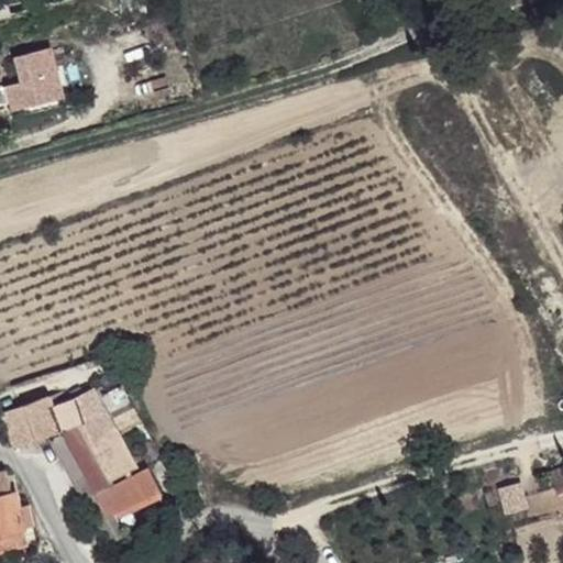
[(47,394),(22,406),(34,439),(50,431),(97,510),(105,508),(112,505),(108,497),(98,500),(92,493),(138,468),(117,433),(91,388),(52,406),(47,394)]
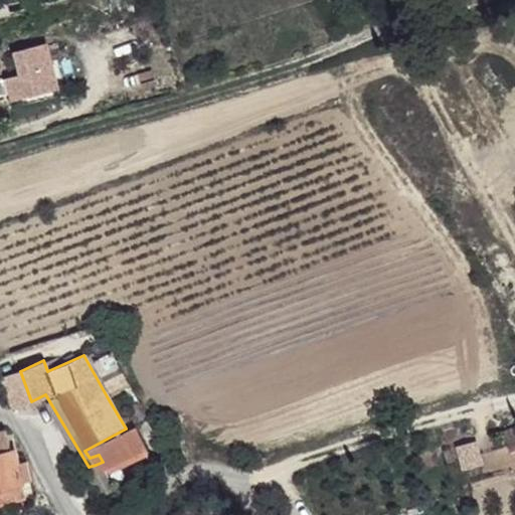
[(11,409),(31,401),(20,371),(1,377),(11,409)]
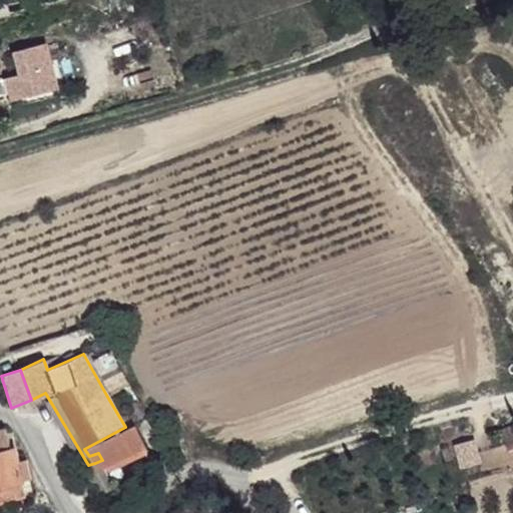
[(139,429),(98,453),(102,460),(95,463),(101,474),(110,471),(112,475),(152,452),(139,429)]
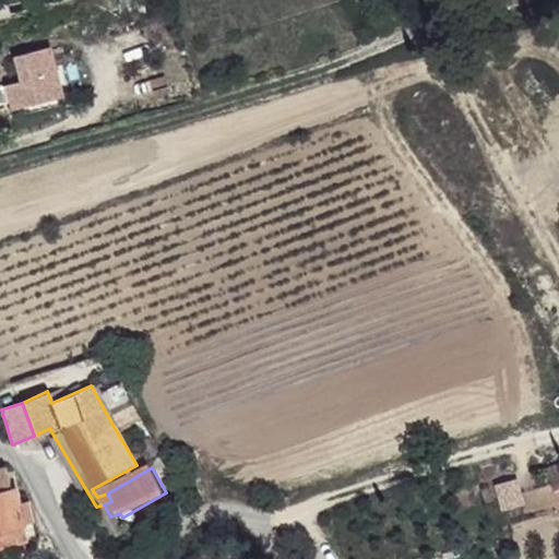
[(6,487),(1,470),(0,468),(0,527),(20,524),(15,501),(12,486),(6,487)]
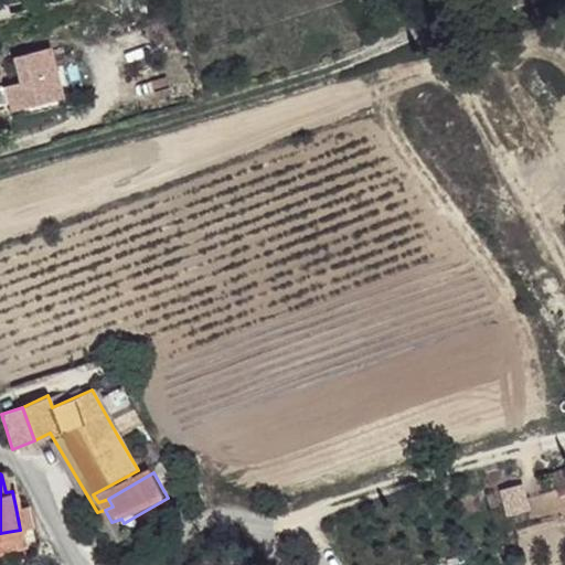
[(0,550),(24,544),(20,530),(0,533),(0,550)]
